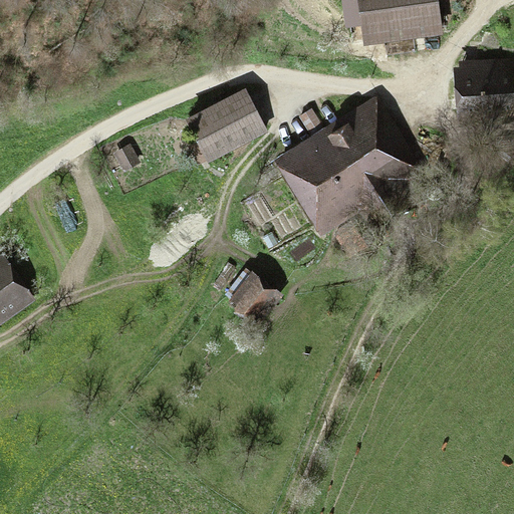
[(364,42),(444,30),(439,0),(342,0),(346,23),(361,21),(364,42)]
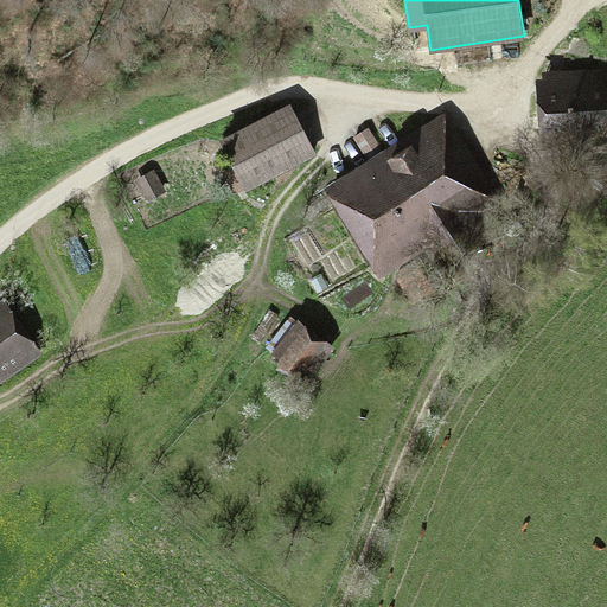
[(606,66),(542,70),(542,76),(536,76),(538,140),(606,136),(606,66)]
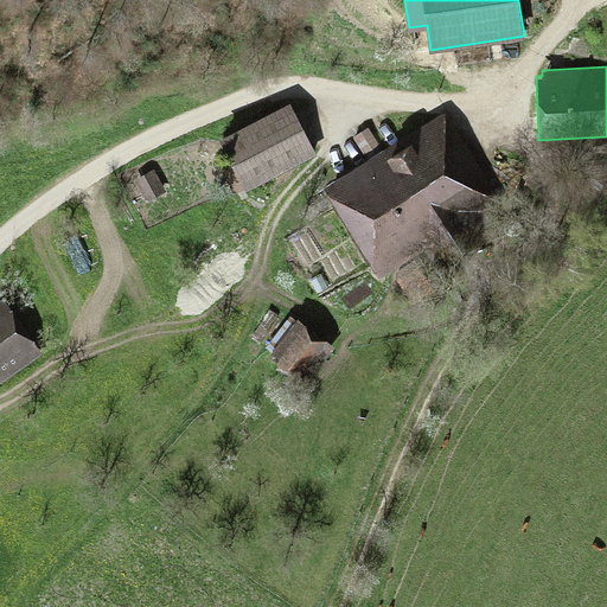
[(218,136),(244,189),(317,153),(291,101),(218,136)]
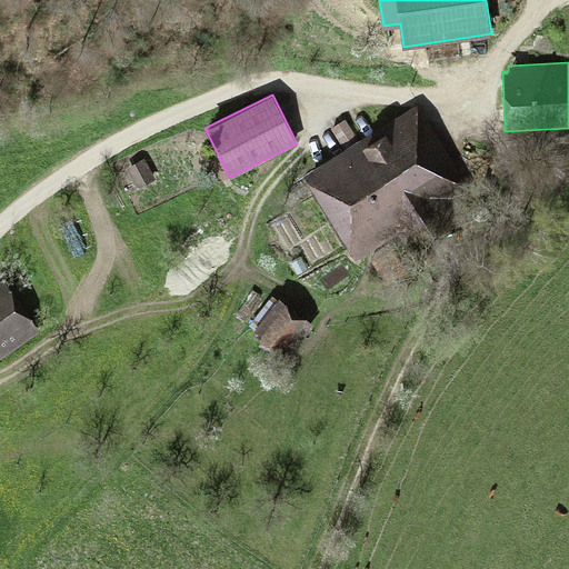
[(472,192),(419,103),(359,139),(347,119),(331,128),(343,149),(303,173),(356,261),(472,192)]
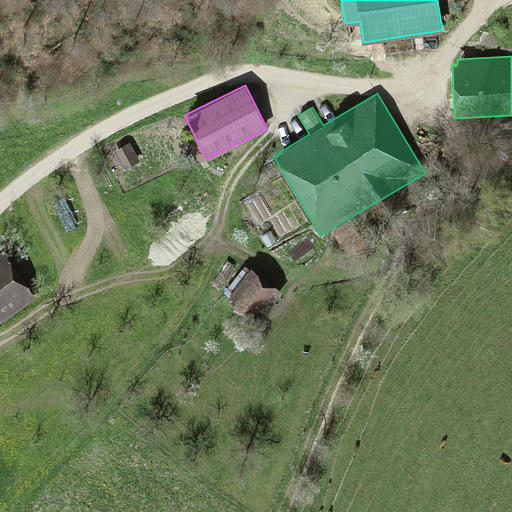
[(124,170),(140,161),(130,142),(113,151),(124,170)]
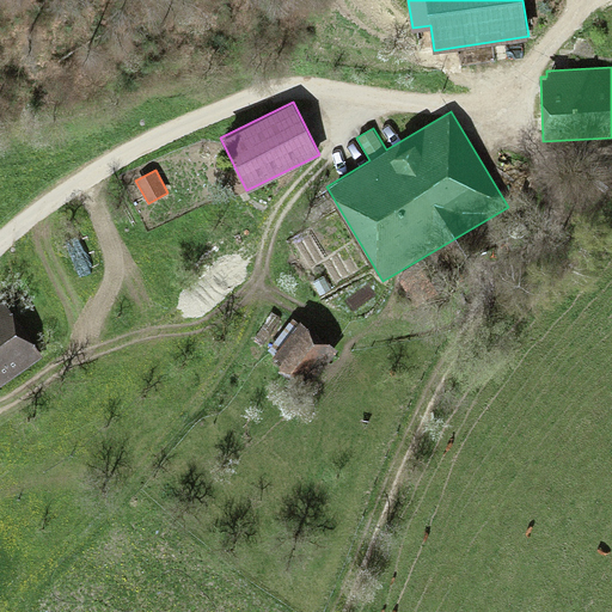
[(336,282),(349,275),(337,254),(323,261),(336,282)]
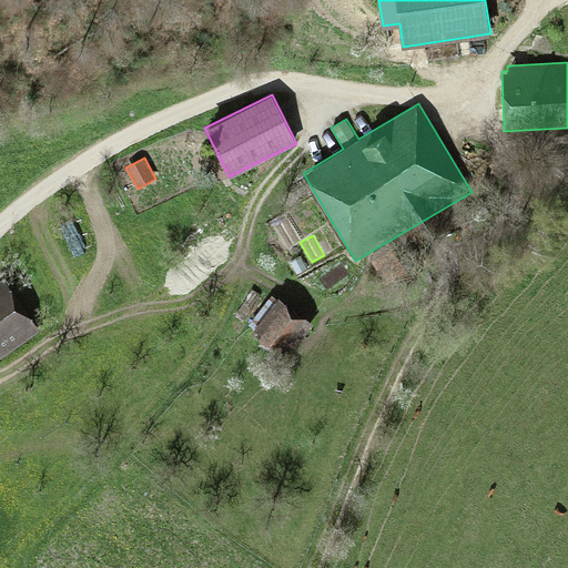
[(296,274),(307,269),(301,255),(290,261),(296,274)]
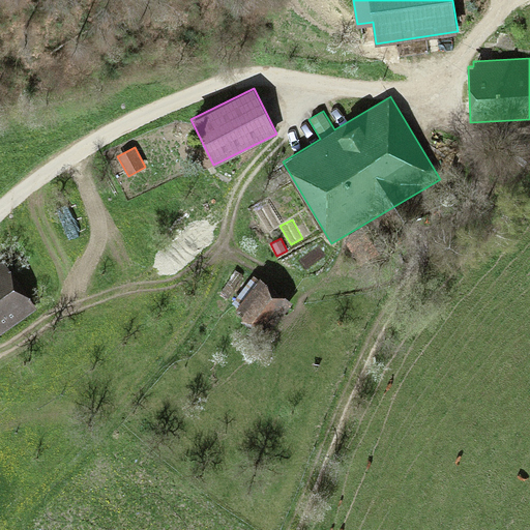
[(0,260),(0,333),(37,308),(2,259),(0,260)]
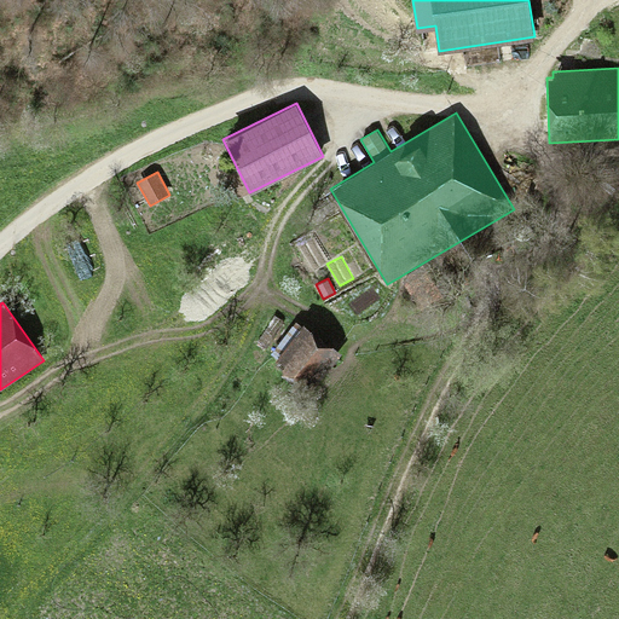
[(275,316),(256,345),(267,352),(285,322),(275,316)]
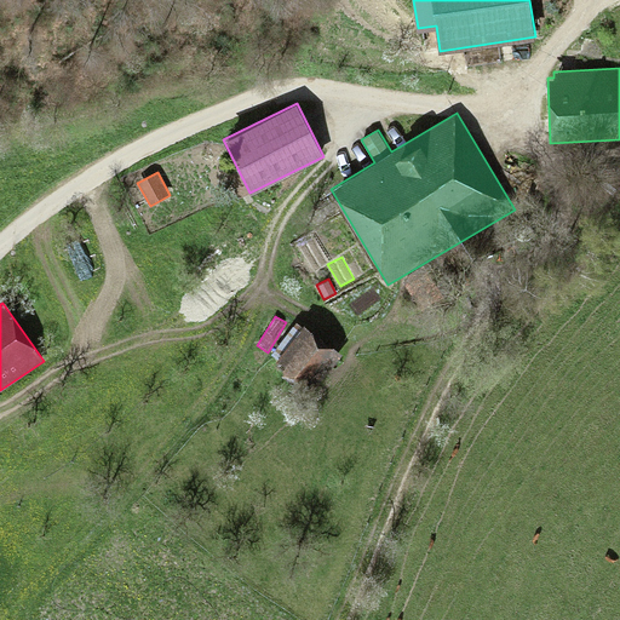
[(271,368),(310,396),(343,352),(304,323),(303,326),(297,321),(271,355),(277,359),(271,368)]
